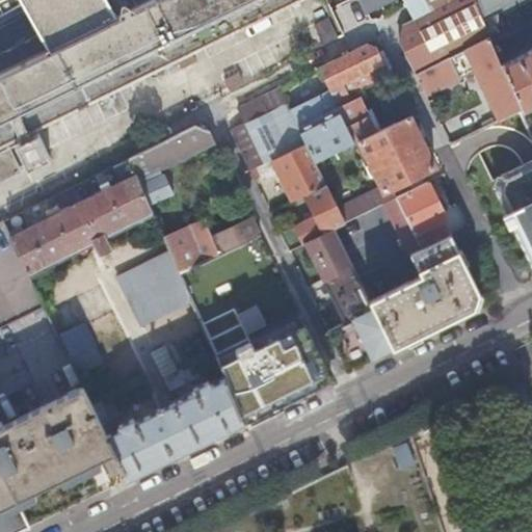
[(0,0),(0,19),(25,5),(21,0),(0,0)]
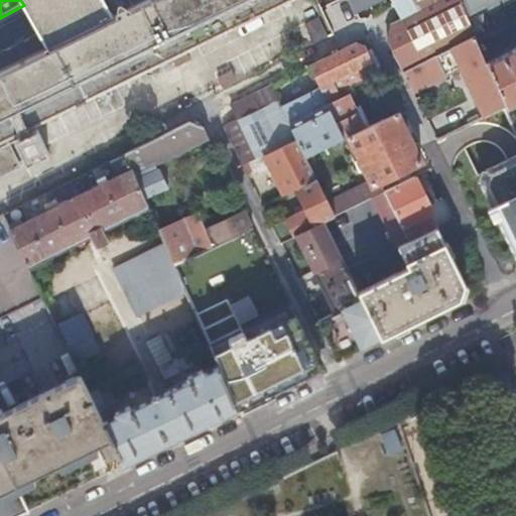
[(0,139),(18,131),(18,132),(0,140),(0,176),(49,152),(37,127),(31,130),(29,125),(171,54),(176,63),(189,57),(185,47),(281,0),(141,0),(111,15),(46,46),(0,69),(0,139)]
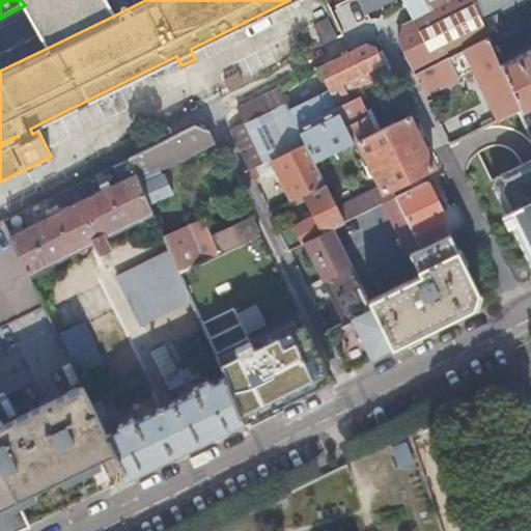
[(21,0),(25,5),(48,48),(114,16),(105,0),(21,0)]
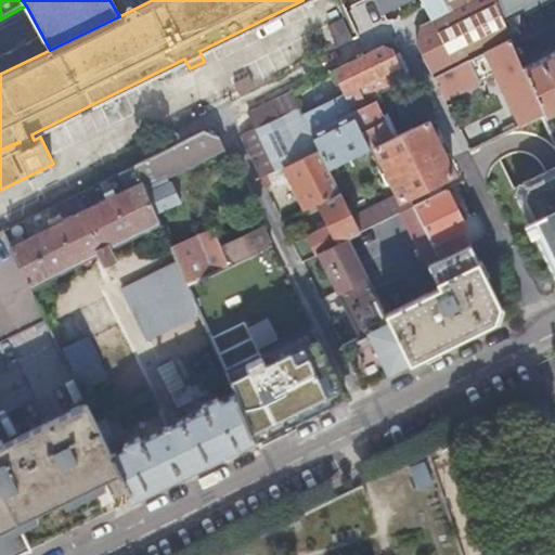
[(376,0),(382,10),(400,0),(376,0)]
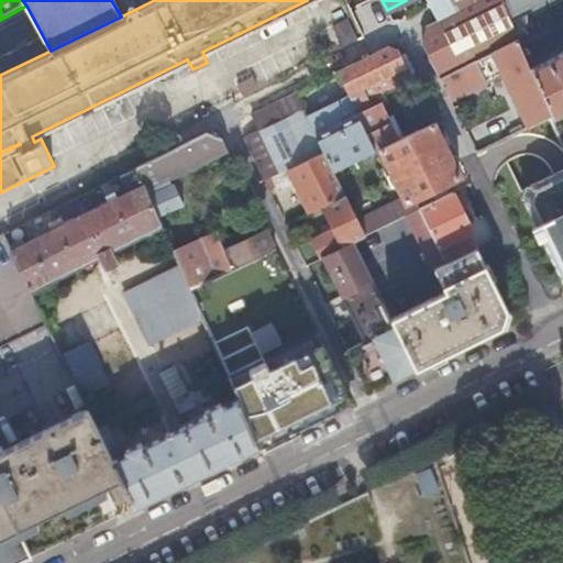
[(421,39),(440,77),(518,36),(512,26),(510,20),(500,0),(475,0),(456,10),(439,18),(427,24),(421,39)]
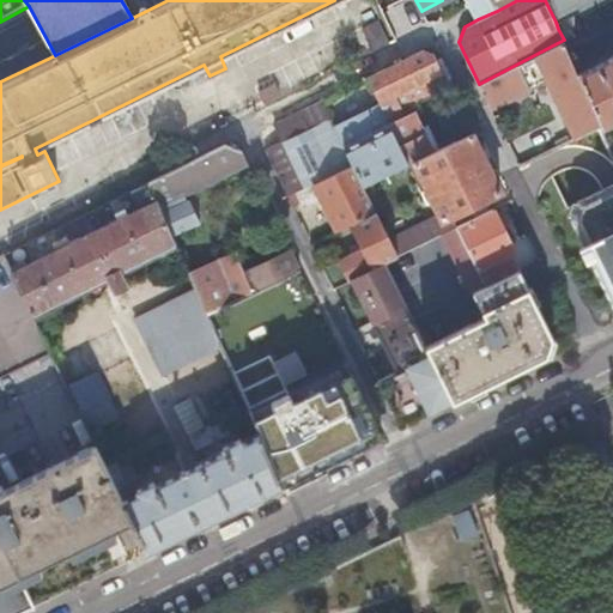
[(471,4),(474,12),(478,19),(497,11),(491,0),(466,0),(468,4),(471,4)]
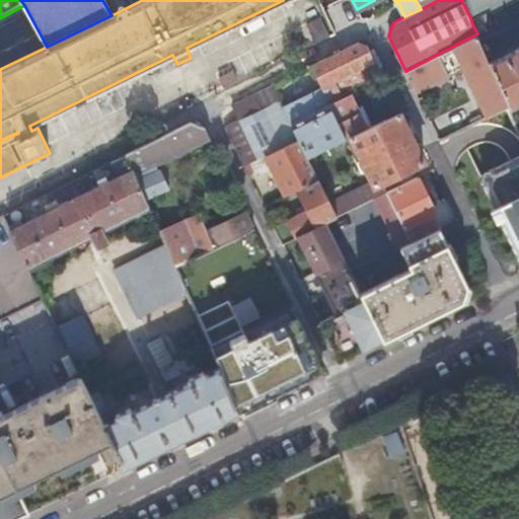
[(416,0),(421,9),(438,0),(416,0)]
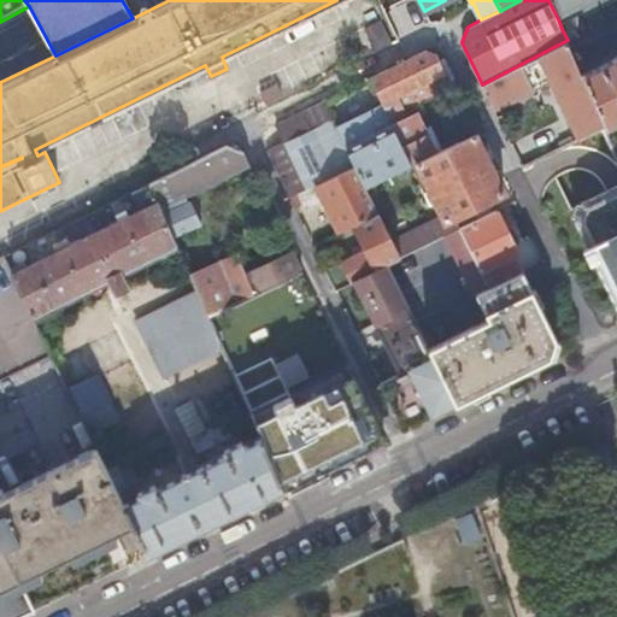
[(548,0),(559,22),(591,5),(591,4),(598,0),(548,0)]
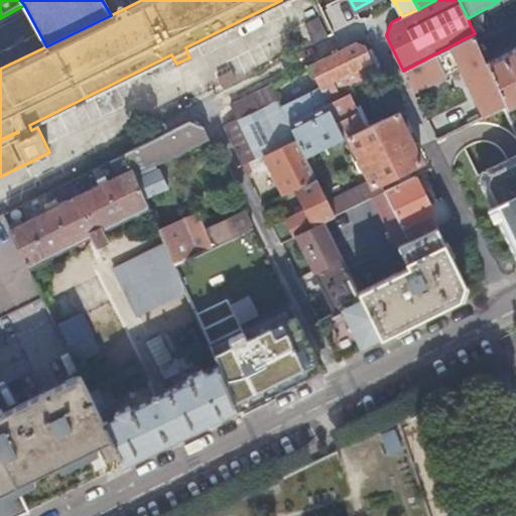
[(317,13),(304,20),(313,40),(327,33),(317,13)]
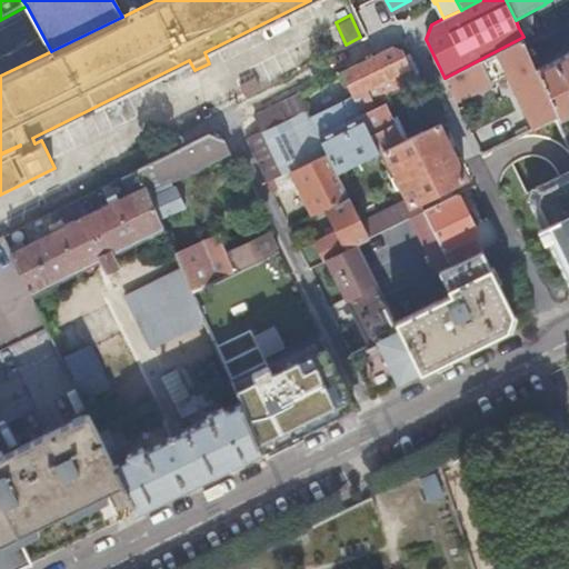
[(523,37),(445,78),(452,95),(509,68),(532,121),(527,123),(529,129),(557,116),(559,115),(537,67),(523,37)]
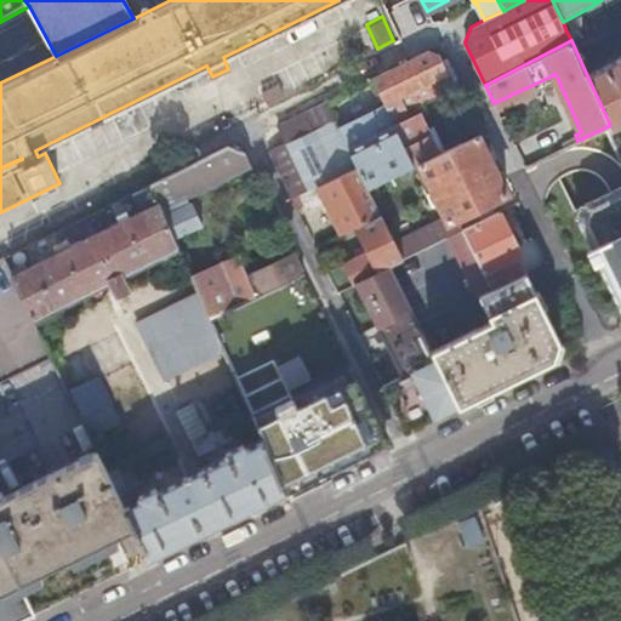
[(428,51),(372,78),(385,104),(389,115),(451,84),(437,53),(428,51)]
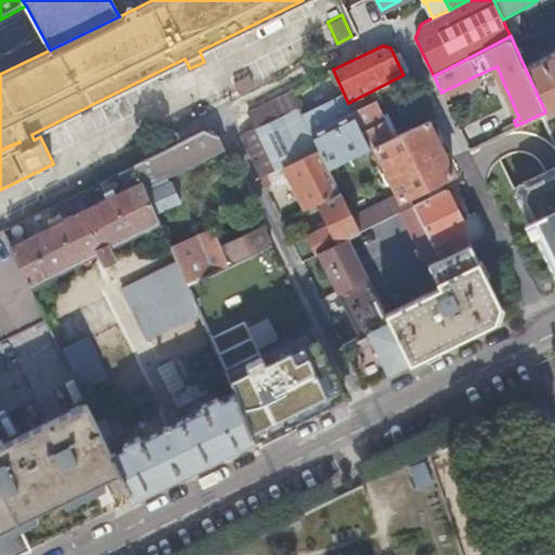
[(399,50),(390,48),(403,75),(410,72),(399,50)]
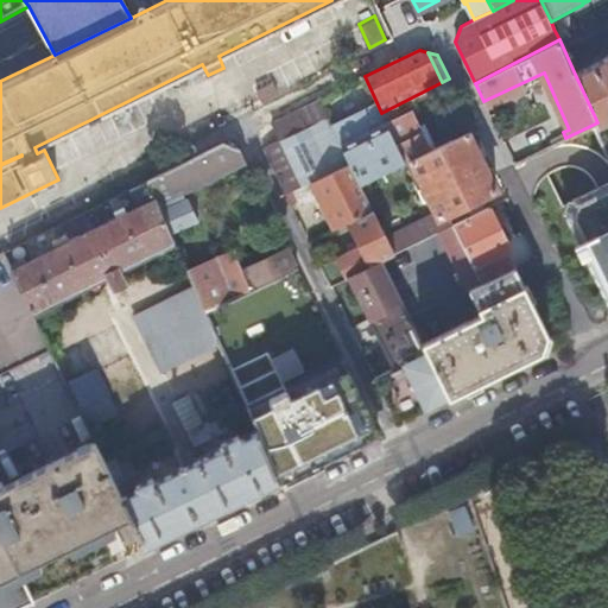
[(597,122),(595,124),(596,125),(607,119),(607,54),(574,71),(597,122)]
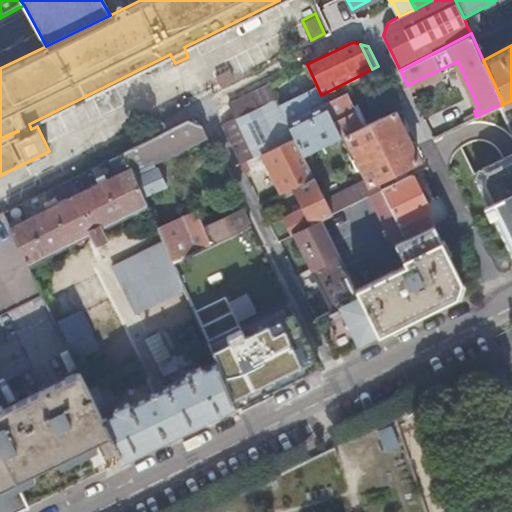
[(229,68),(215,75),(219,84),(233,77),(229,68)]
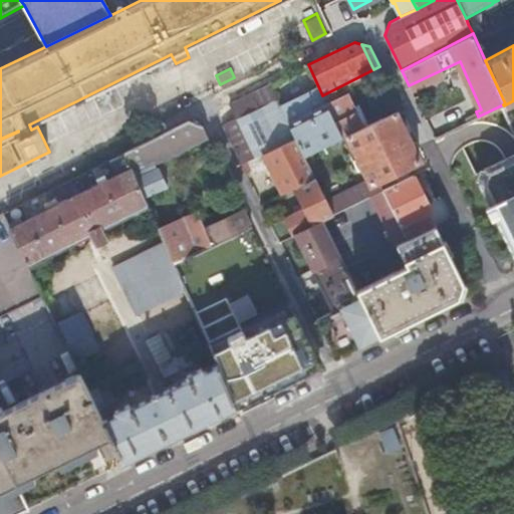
[(222,124),(241,164),(247,161),(248,161),(295,138),(287,122),(279,105),(268,84),(229,103),(236,117),(222,124)]
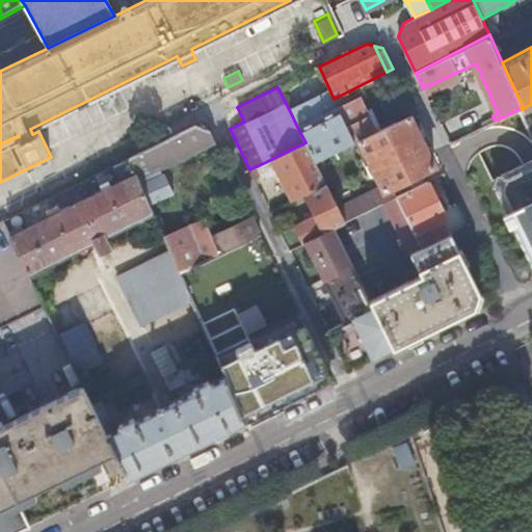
[(329,89),(289,109),(297,127),(306,142),(314,161),(353,141),(338,107),(337,106),(334,99),(329,89)]
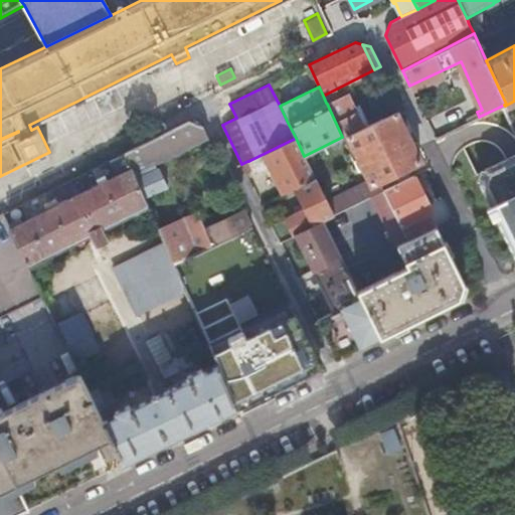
[(341,96),(326,103),(327,104),(342,137),(347,135),(357,130),(341,96)]
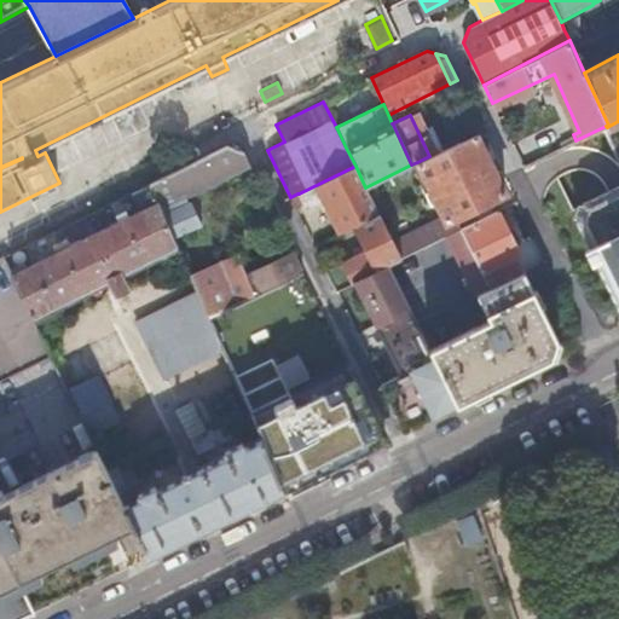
[(505,192),(476,133),(429,156),(417,162),(446,221),(505,192)]
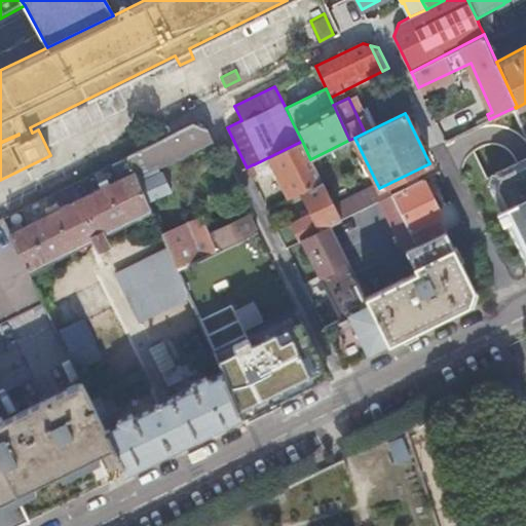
[(445,141),(482,123),(477,113),(440,132),(445,141)]
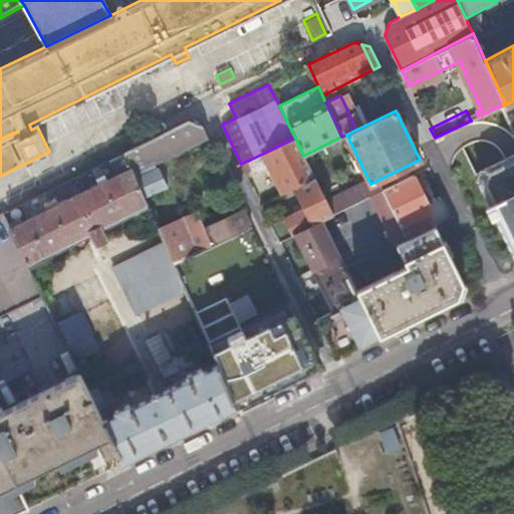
[(188,120),(123,152),(131,167),(134,173),(135,172),(208,137),(203,127),(188,120)]
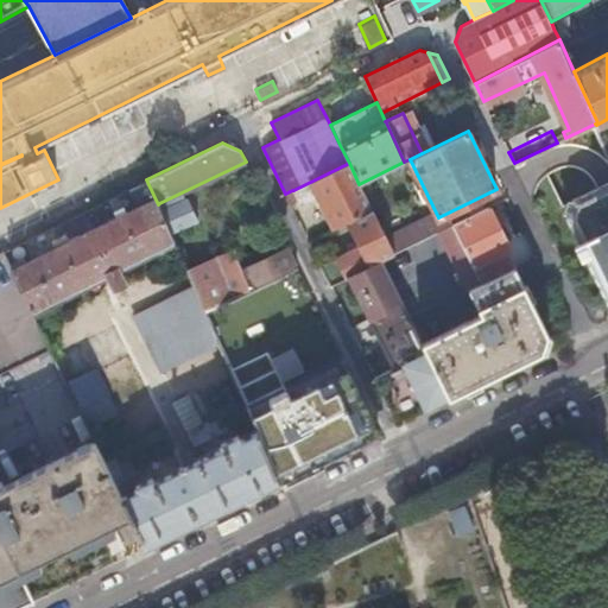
[(316,192),(334,228),(348,221),(372,209),(361,187),(359,184),(349,163),(293,190),(298,201),(316,192)]
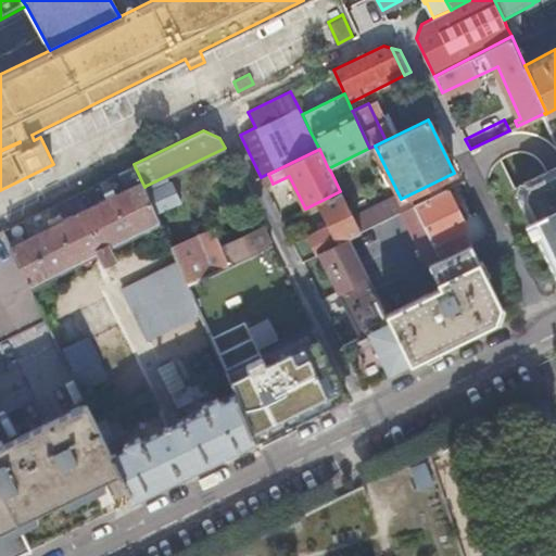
[(555,165),(550,169),(528,179),(521,194),(555,272),(555,165)]
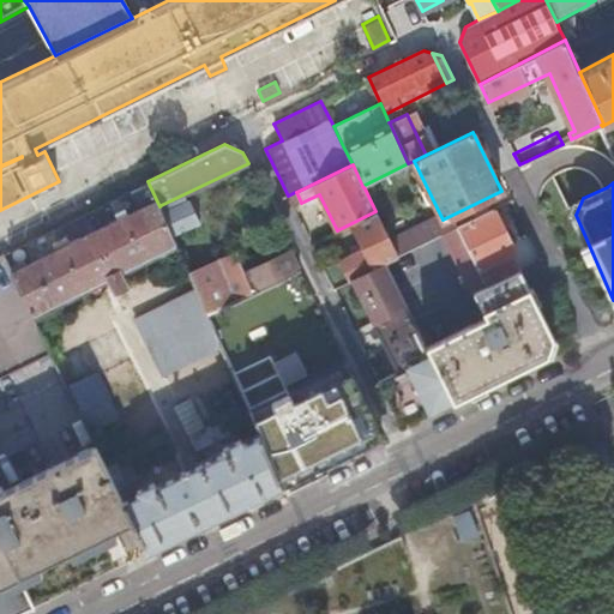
[(175,241),(161,205),(160,206),(156,199),(127,215),(122,205),(116,209),(120,217),(96,229),(88,211),(78,216),(86,234),(70,241),(65,233),(52,240),(56,250),(41,257),(34,239),(24,244),(32,262),(26,264),(22,257),(8,264),(31,312),(106,276),(112,290),(125,284),(118,269),(175,241)]
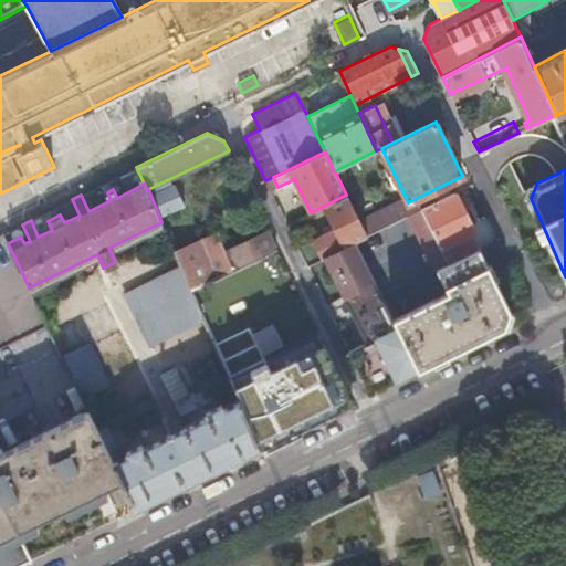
[(453,192),(421,209),(439,244),(448,263),(471,251),(478,248),(471,233),(473,232),(453,192)]
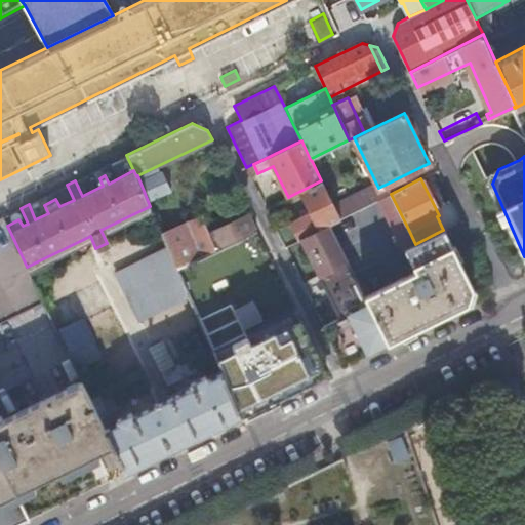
[(321,180),(300,191),(311,212),(277,229),(285,247),(301,239),(330,226),(340,219),(321,180)]
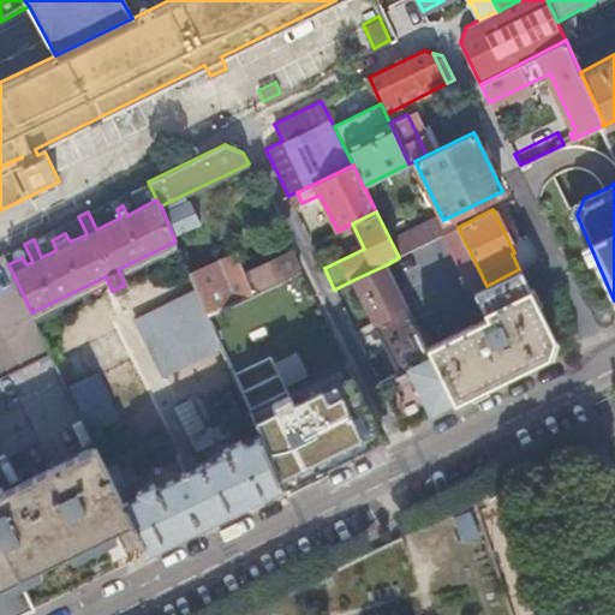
[(234,252),(190,273),(197,288),(208,314),(255,292),(302,270),(292,250),(244,273),(234,252)]
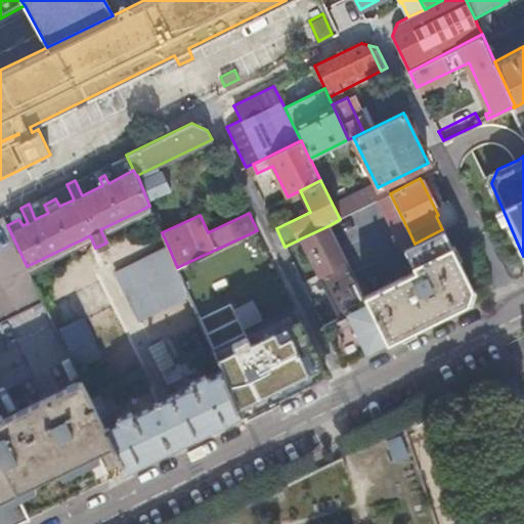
[(323,324),(343,364),(386,343),(365,301),(366,301),(330,225),(301,238),(339,316),(328,322),(323,324)]
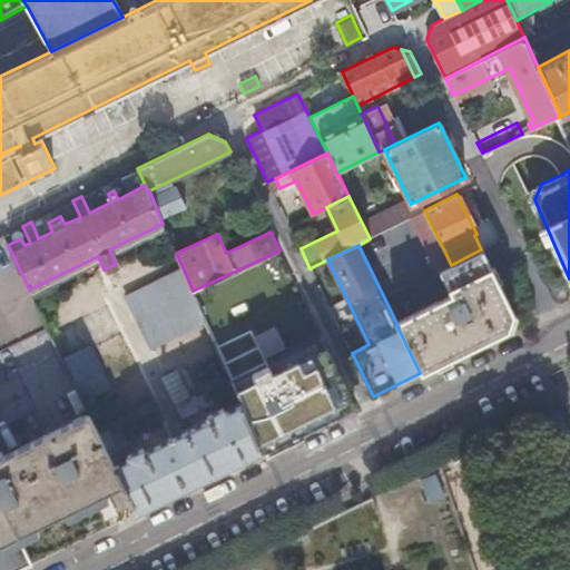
[(441,269),(451,265),(442,246),(431,252),(441,269)]
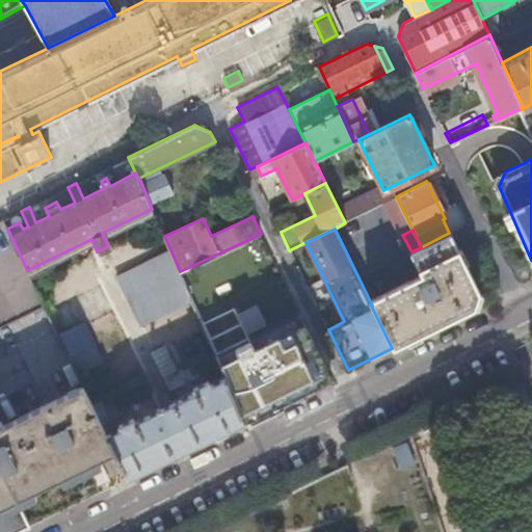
[(371,306),(392,348),(473,308),(478,293),(449,233),(443,236),(421,247),(411,251),(425,280),(372,306),(371,306)]
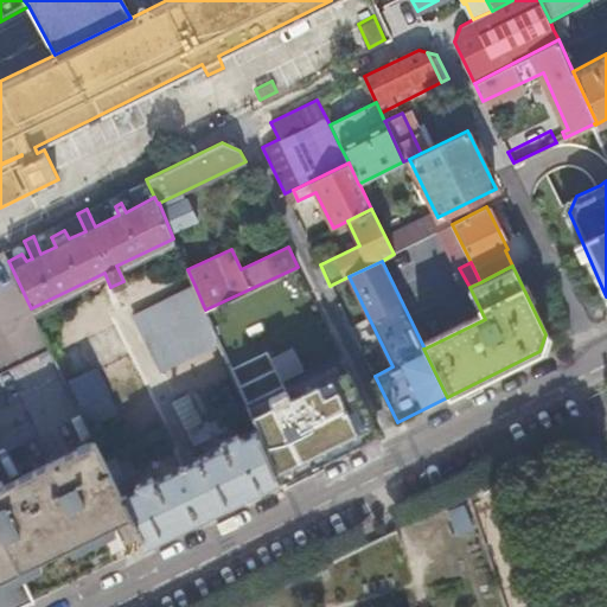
[(350,374),(298,267),(251,288),(205,310),(218,339),(253,420),(301,397),(350,374)]
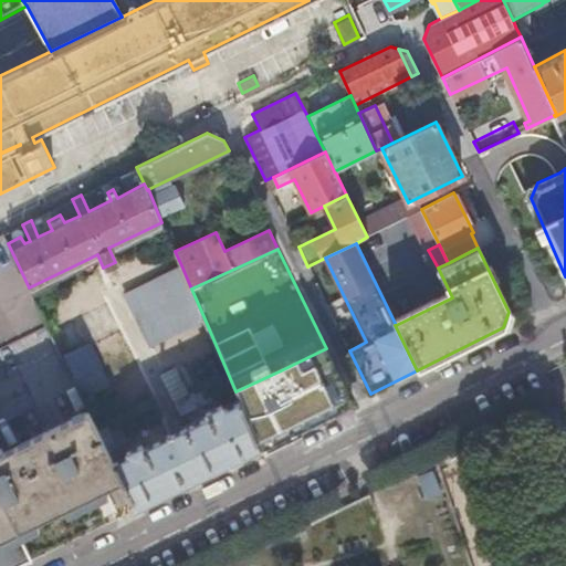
[(0,311),(21,305),(9,261),(0,263),(0,311)]
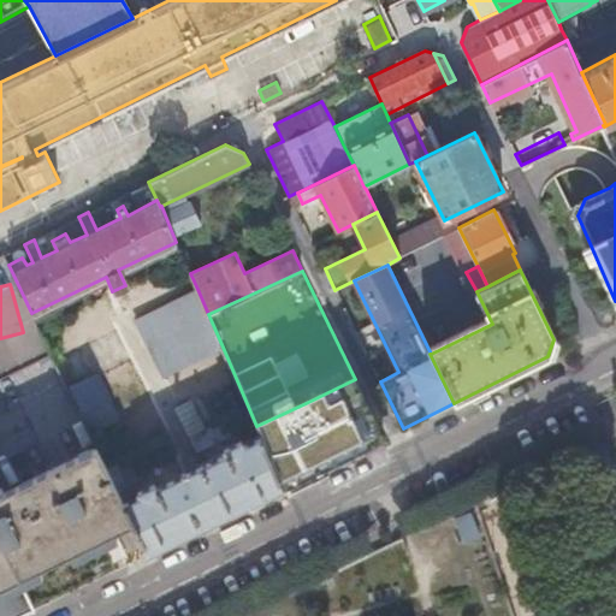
[(208,314),(197,289),(134,320),(160,374),(221,344),(208,314)]
